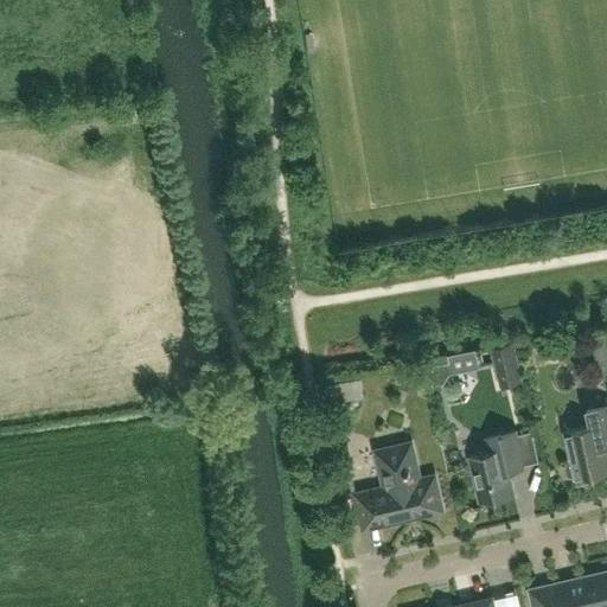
[(589,332),(599,375),(606,372),(606,328),(606,327),(589,332)]
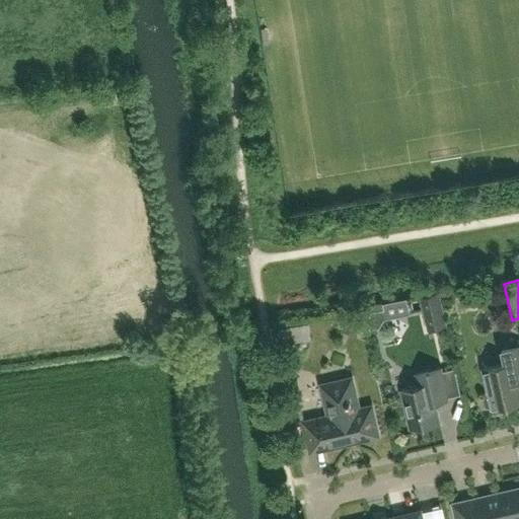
[(447,326),(439,292),(420,297),(428,330),(447,326)]
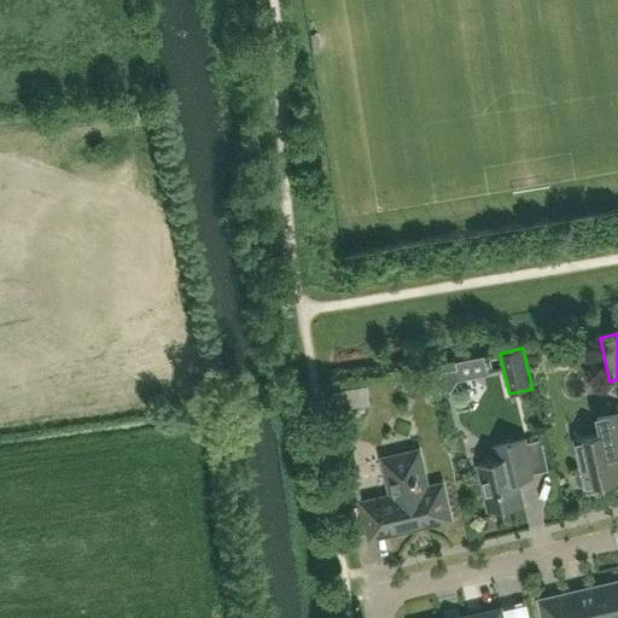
[(458,380),(489,373),(484,355),(456,361),(456,360),(435,363),(441,392),(452,390),(458,380)]
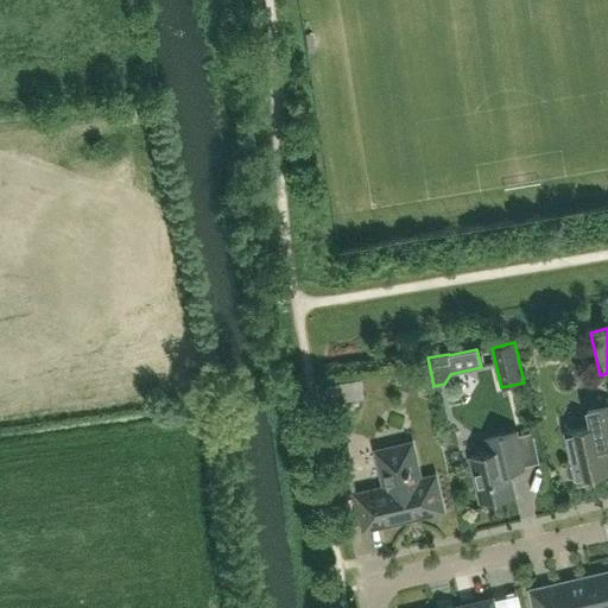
[(607,470),(607,448),(606,437),(607,436),(607,404),(587,410),(590,425),(567,431),(577,479),(607,470)]
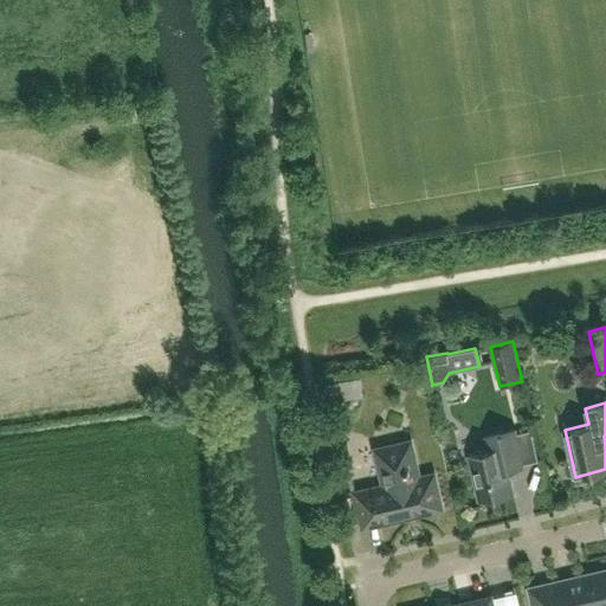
[(513,491),(505,461),(521,457),(515,430),(485,437),(489,450),(469,455),(479,500),(513,491)]
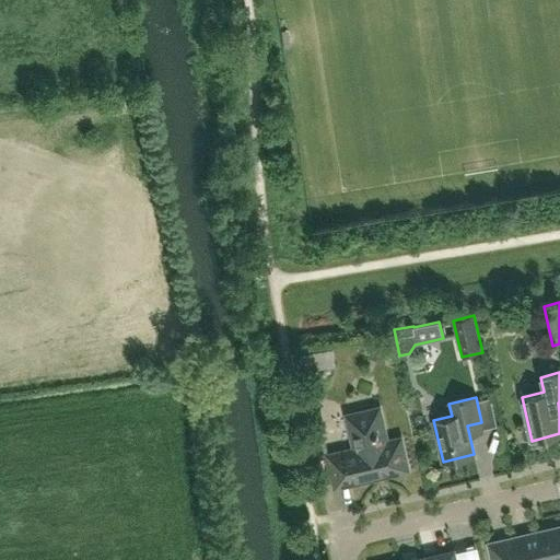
[(407,469),(400,439),(386,442),(378,409),(348,416),(356,450),(329,455),(336,486),(407,469)]
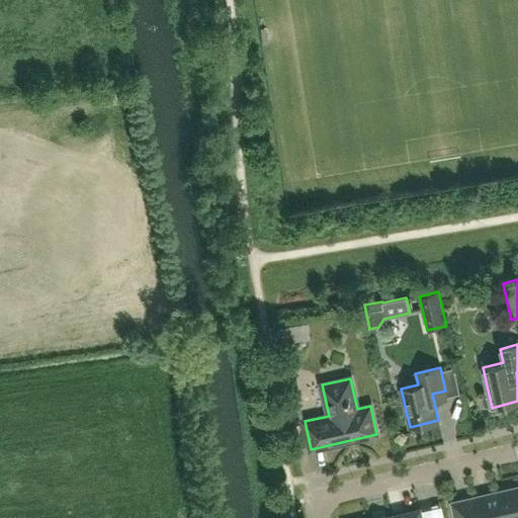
[(517,517),(517,488),(454,504),(456,517),(517,517)]
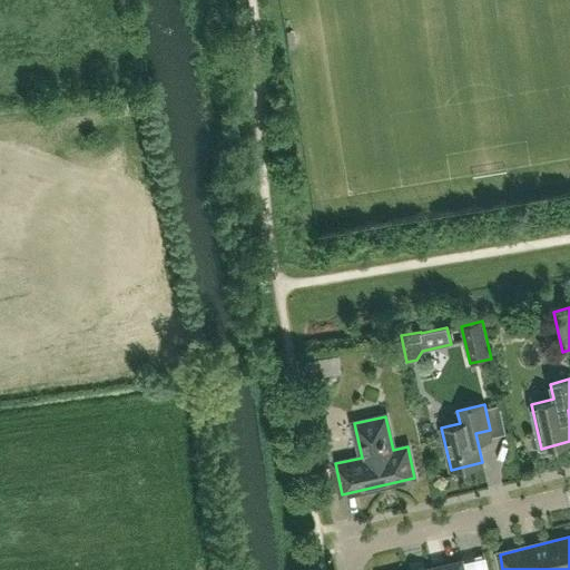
All buildings are outlined.
